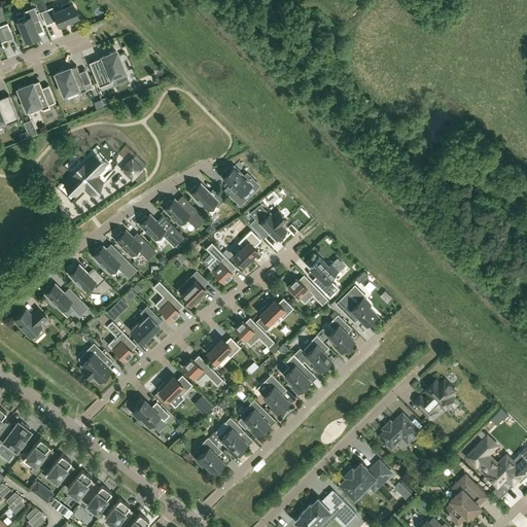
[(59,25),(78,16),(73,4),(71,5),(69,1),(61,4),(62,8),(55,11),(53,6),(40,11),(46,24),(57,20),(59,25)]
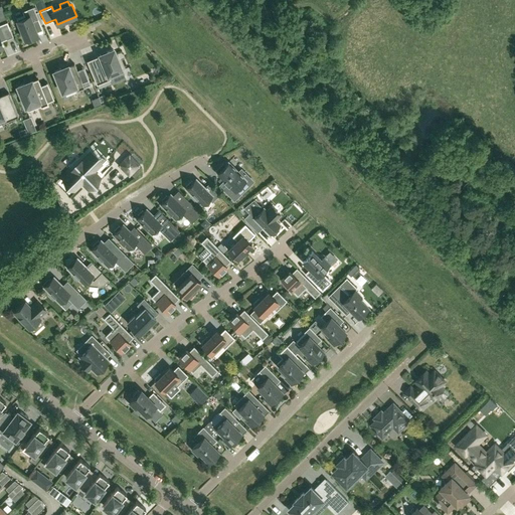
[(37,34),(36,32),(32,21),(38,19),(33,7),(22,11),(24,15),(16,18),(25,39),(37,34)]
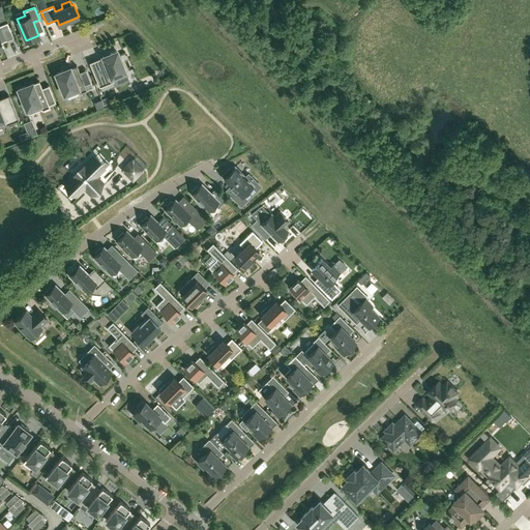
[(13,37),(7,22),(0,25),(0,48),(3,48),(1,42),(13,37)]
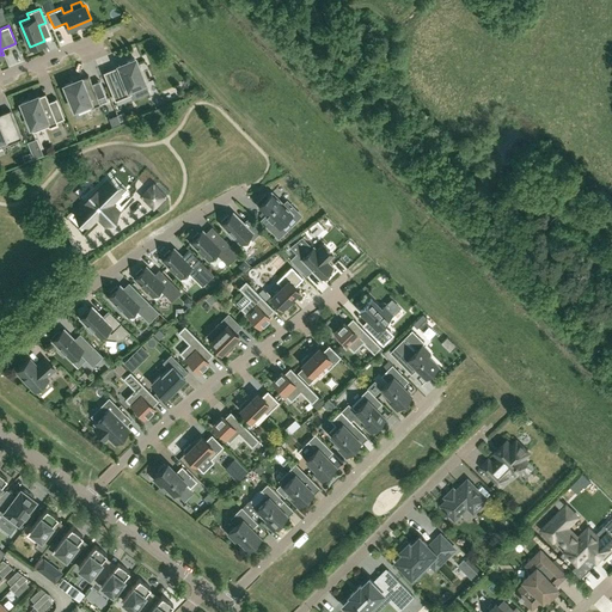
[(135,59),(127,62),(118,66),(120,67),(104,74),(115,101),(132,93),(130,91),(145,84),(135,59)]
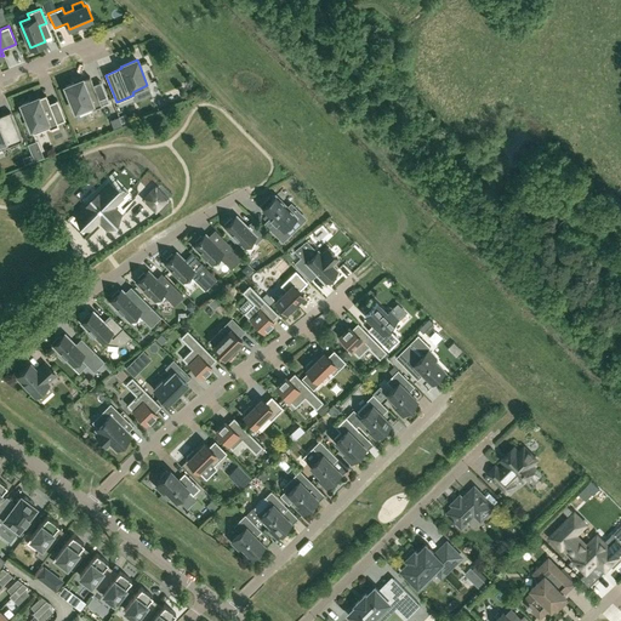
[(81,80),(66,86),(75,110),(90,104),(92,109),(102,106),(101,106),(108,102),(108,103),(109,102),(106,93),(104,93),(106,96),(98,98),(90,78),(83,81),(81,80)]
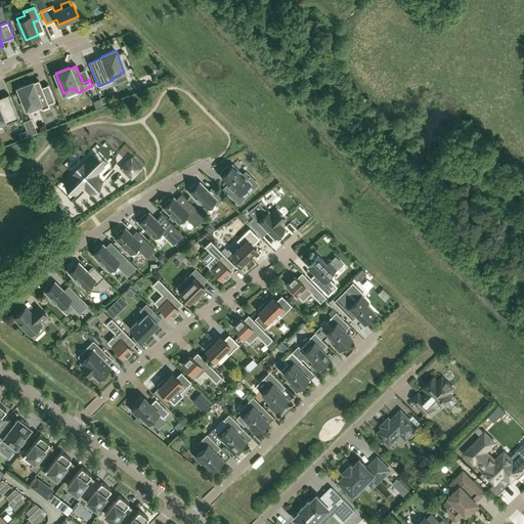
[(33,84),(32,83),(17,88),(28,113),(41,107),(41,108),(49,105),(48,103),(55,101),(48,84),(47,84),(47,85),(41,87),(39,81),(33,84)]
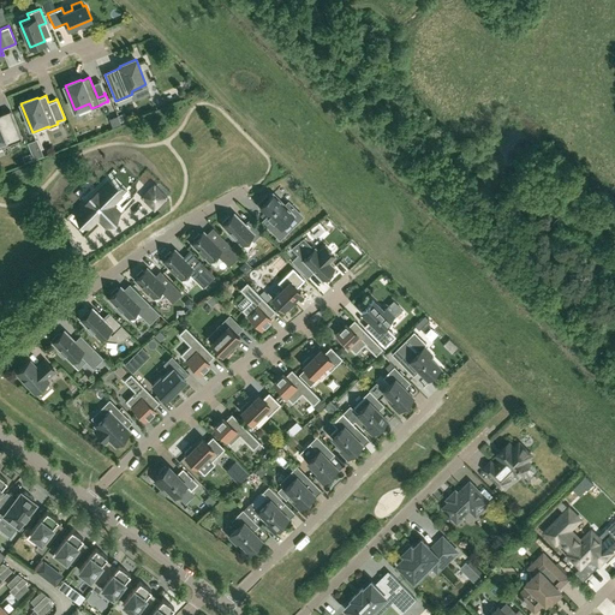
[(0,144),(4,144),(5,145),(22,139),(11,112),(0,115),(0,144)]
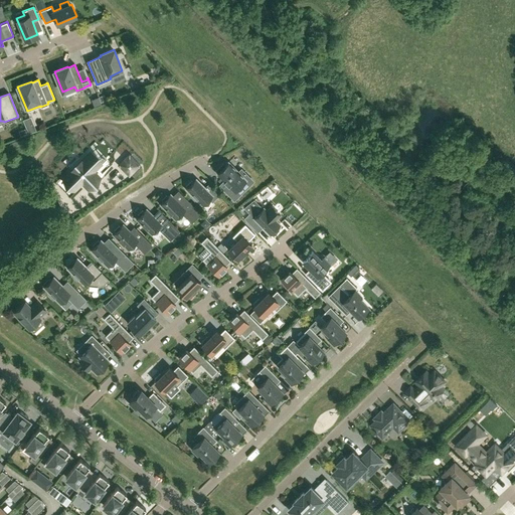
[(36,130),(30,116),(23,119),(28,133),(36,130)]
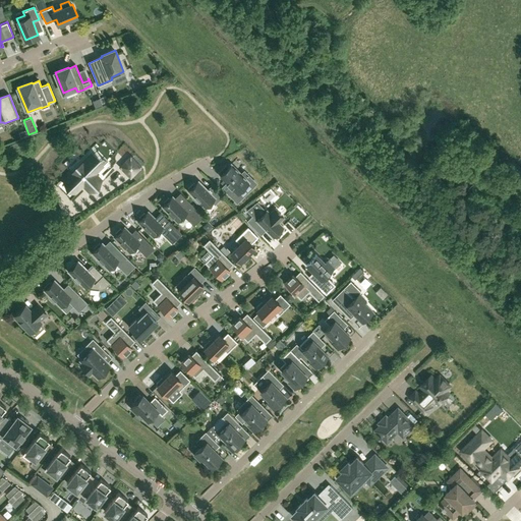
[(64,180),(75,191),(82,184),(89,190),(100,178),(95,173),(98,169),(107,160),(96,149),(87,158),(64,180)]
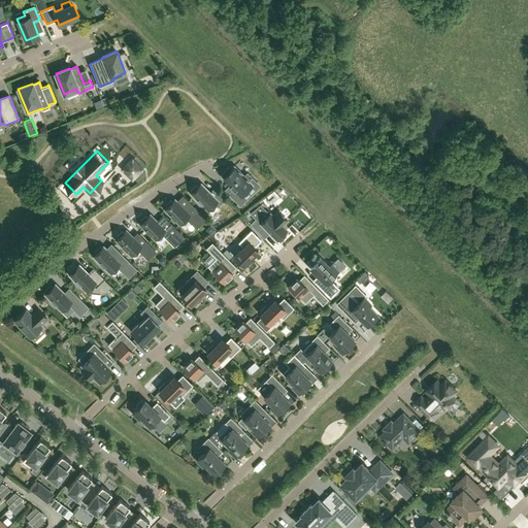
[(129,162),(139,171),(141,169),(142,169),(140,167),(132,159),(129,162)]
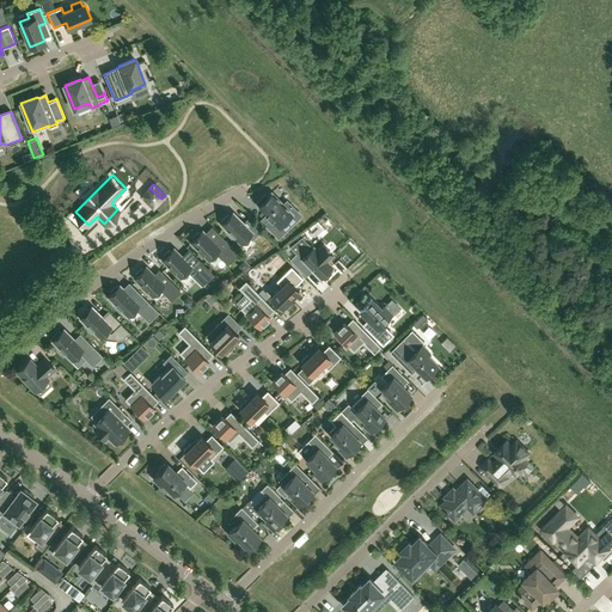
[(271,218),(264,225),(279,239),(286,231),(280,225),(295,209),(293,208),(293,207),(289,203),(288,203),(287,201),(283,204),(271,193),(267,197),(264,195),(257,202),(256,201),(256,202),(267,213),(265,214),(267,214),(271,218)]
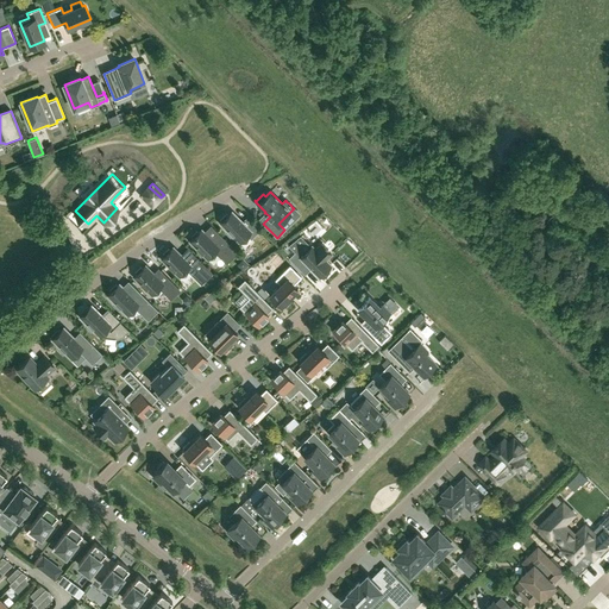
[(244,224),(242,221),(232,212),(228,215),(226,213),(220,219),(221,221),(220,223),(226,230),(225,231),(231,238),(232,236),(239,243),(246,234),(251,239),(261,228),(250,218),(244,224)]
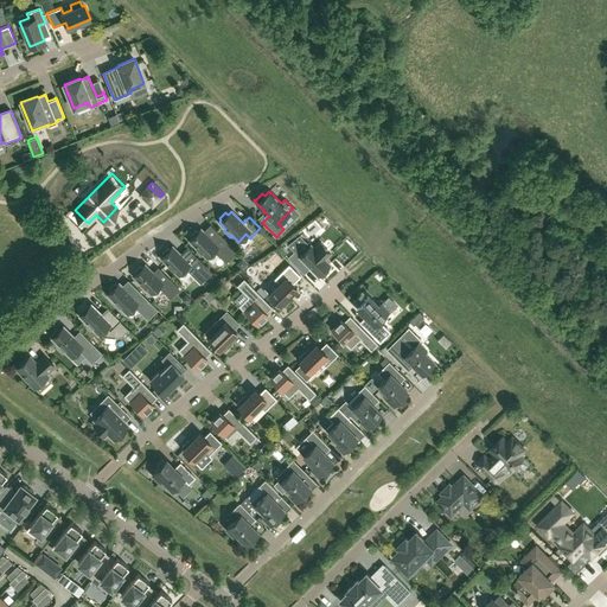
[(340,228),(333,235),(343,243),(349,235),(340,228)]
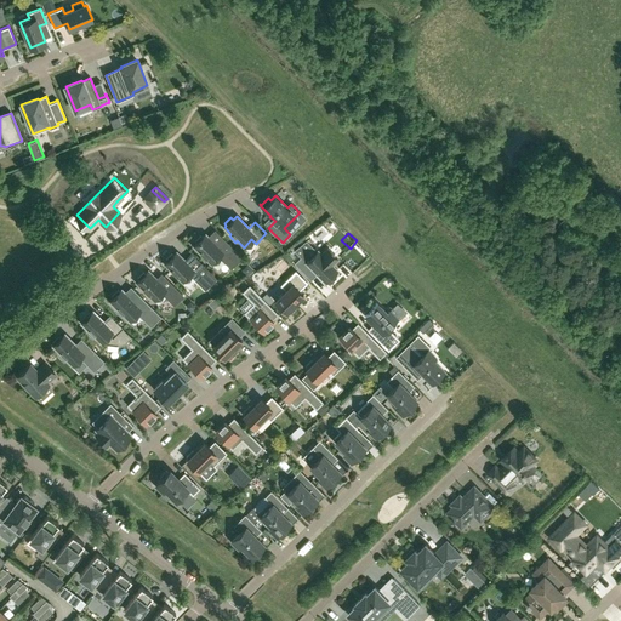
[(222,238),(216,244),(205,234),(203,237),(200,235),(194,240),(197,243),(193,246),(211,263),(218,256),(231,269),(243,257),(222,238)]
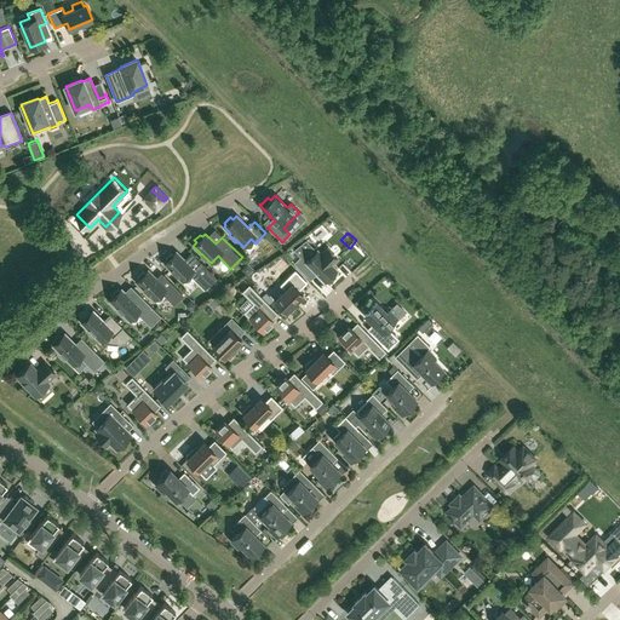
[(293,263),(305,275),(311,269),(325,282),(328,279),(329,280),(336,275),(333,273),(337,270),(331,264),(337,258),(327,248),(321,253),(317,250),(316,251),(305,240),(293,250),(299,257),(293,263)]
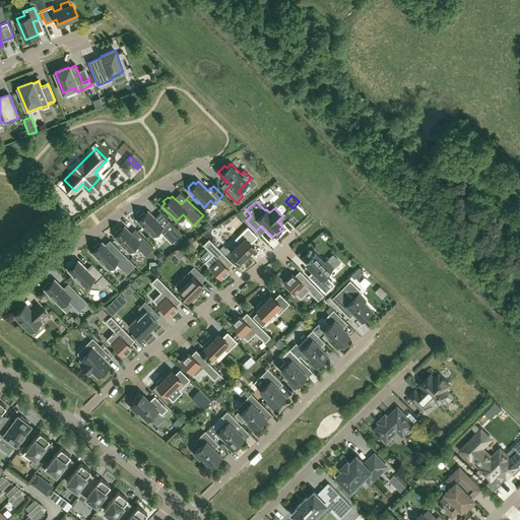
[(156,219),(154,217),(147,210),(145,213),(143,212),(138,216),(140,218),(137,220),(152,236),(158,230),(172,243),(181,234),(161,213),(156,219)]
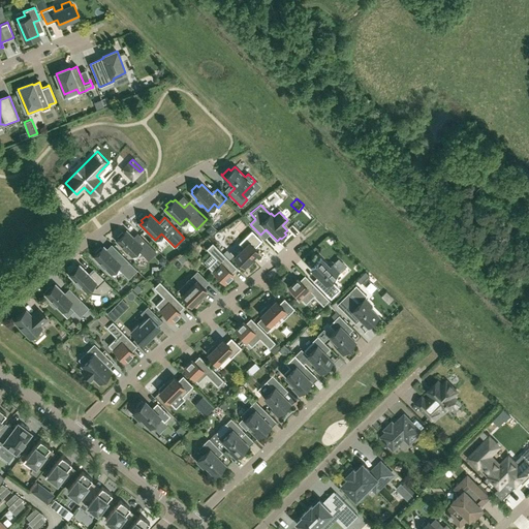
[(137,249),(141,253),(148,260),(156,252),(139,235),(135,239),(126,230),(124,234),(122,231),(117,237),(119,238),(116,241),(131,256),(137,249)]
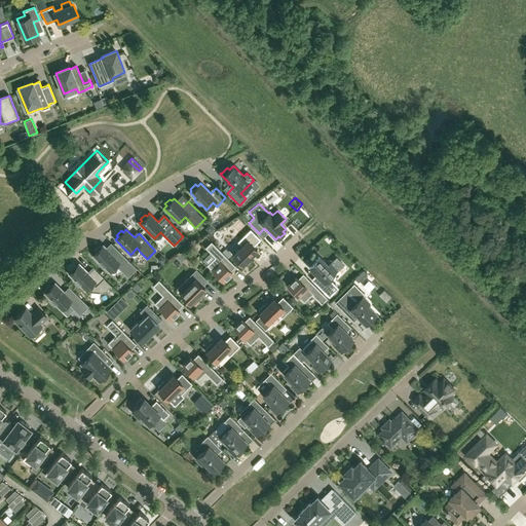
[(241,246),(232,255),(242,264),(243,263),(245,265),(251,259),(249,258),(257,250),(253,246),(260,239),(250,229),(238,241),(241,246)]
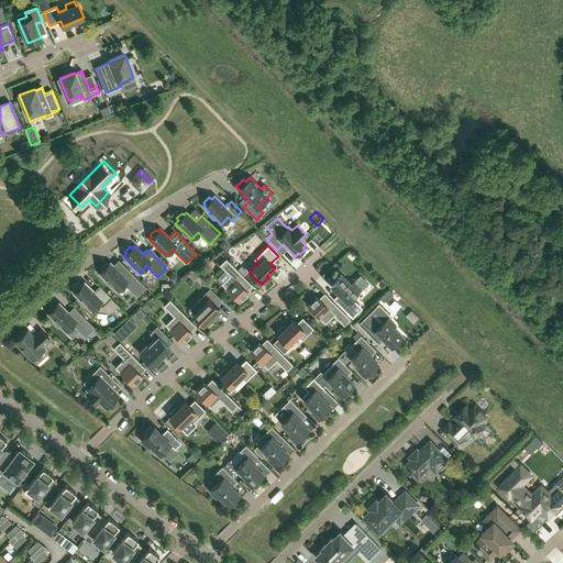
[(221,284),(239,301),(249,293),(246,290),(252,285),(225,258),(220,265),(230,275),(221,284)]
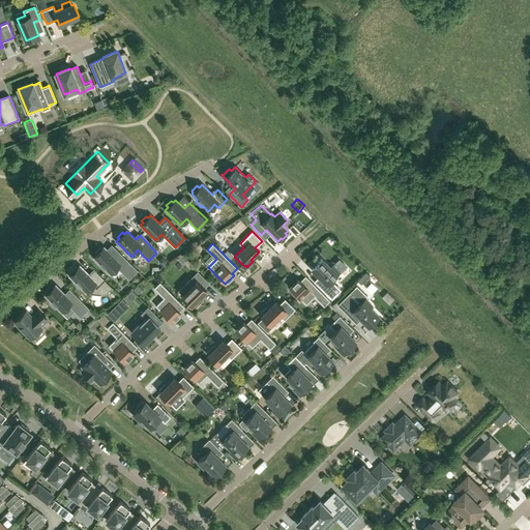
[(138,270),(120,253),(114,258),(104,246),(101,248),(100,247),(95,253),(96,254),(93,257),(99,263),(97,264),(102,269),(105,268),(110,273),(117,267),(128,280),(138,270)]
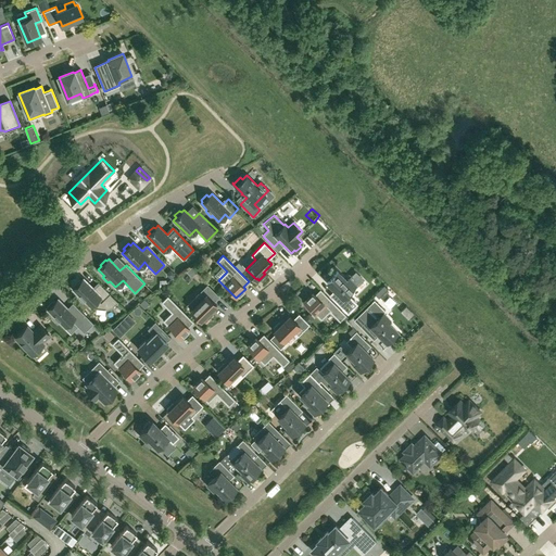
[(326,281),(335,290),(337,292),(331,298),(344,310),(353,301),(349,295),(355,290),(353,288),(355,286),(349,278),(346,280),(337,272),(333,275),(331,273),(326,279),(327,280),(326,281)]
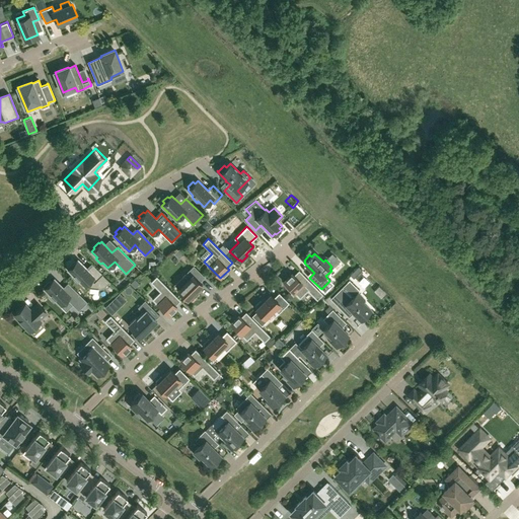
[(109,282),(93,266),(88,271),(78,260),(75,263),(74,261),(69,266),(70,268),(68,270),(73,275),(72,277),(77,282),(78,281),(84,286),(85,285),(89,287),(93,289),(98,289),(104,287),(108,282),(109,283),(109,282)]
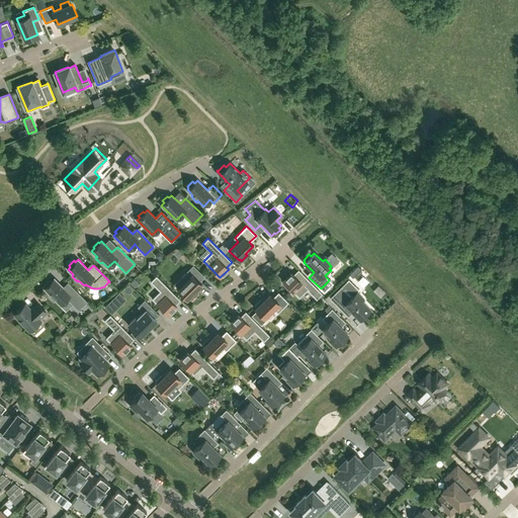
[(189,298),(195,293),(193,291),(201,283),(198,281),(203,276),(193,265),(182,276),(186,280),(177,288),(187,298),(188,297),(189,298)]
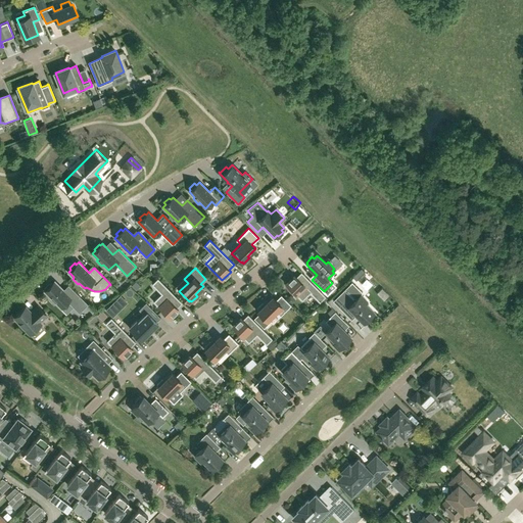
[(363,268),(354,277),(363,285),(372,276),(363,268)]
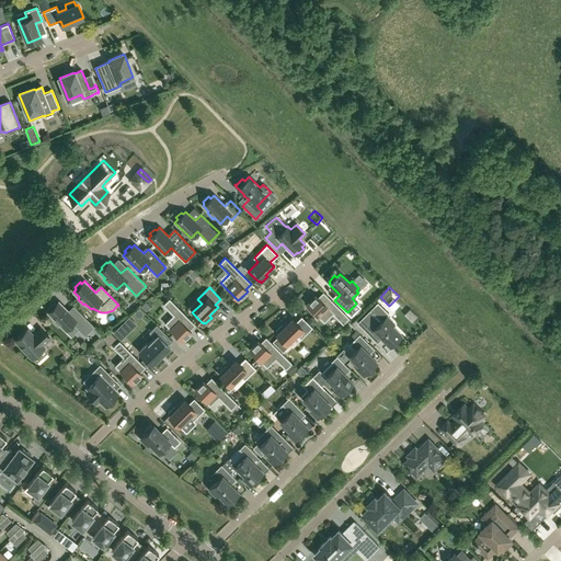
[(343,323),(348,318),(323,292),(318,297),(316,295),(307,305),(323,322),(332,313),(343,323)]
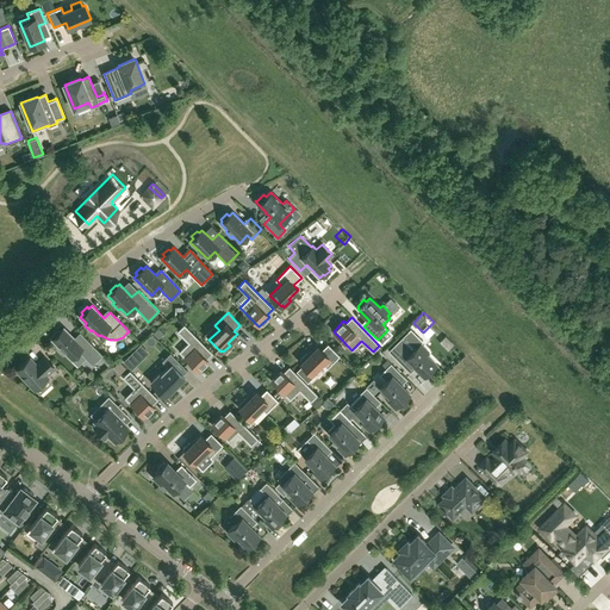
[(188,342),(179,352),(198,371),(207,361),(206,359),(212,353),(184,324),(178,331),(188,342)]
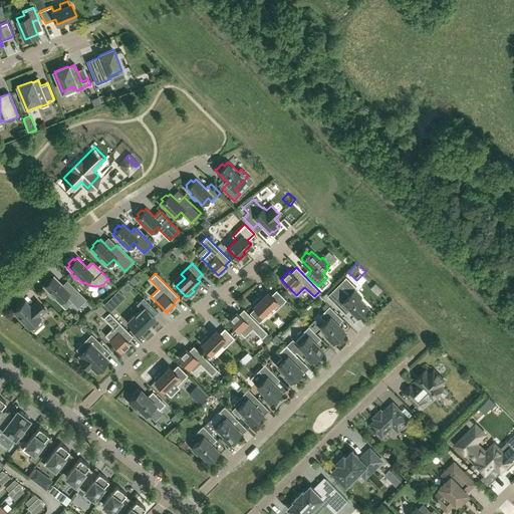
[(64,287),(62,284),(53,276),(50,279),(49,278),(43,283),(45,284),(43,286),(49,291),(47,293),(52,298),(54,297),(59,302),(66,296),(77,307),(86,299),(69,282),(64,287)]
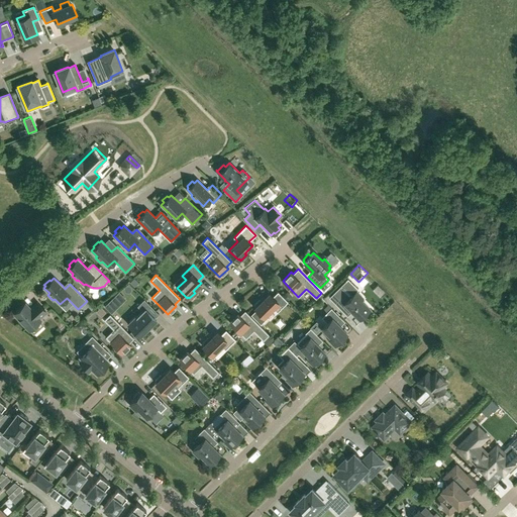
[(335,303),(344,313),(349,308),(360,319),(368,313),(367,311),(369,308),(360,299),(363,297),(355,291),(347,299),(343,295),(335,303)]
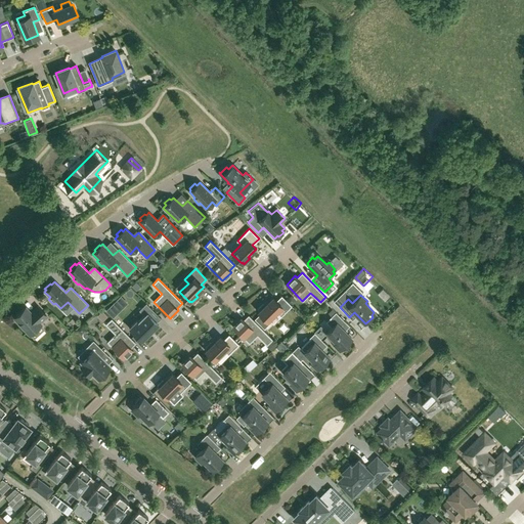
[(258,311),(260,314),(255,318),(264,328),(269,322),(268,320),(276,312),(280,316),(291,305),(281,296),(276,301),(272,297),(264,305),(263,303),(257,309),(259,310),(258,311)]
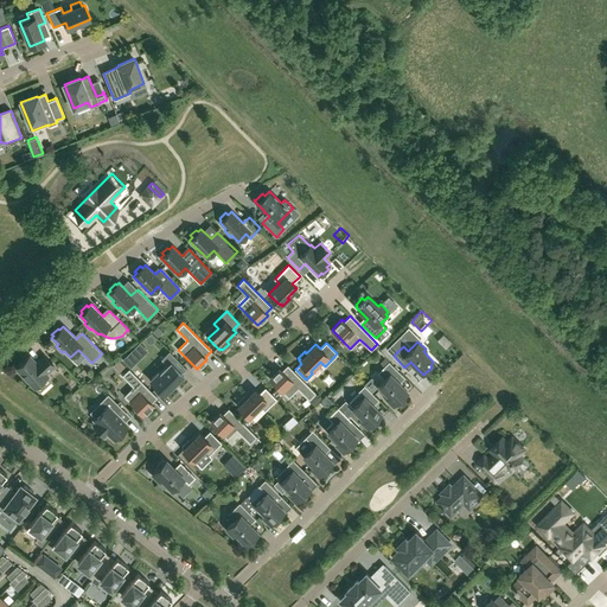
[(158,371),(149,379),(164,394),(183,375),(181,374),(186,369),(170,351),(161,359),(167,365),(159,372),(158,371)]
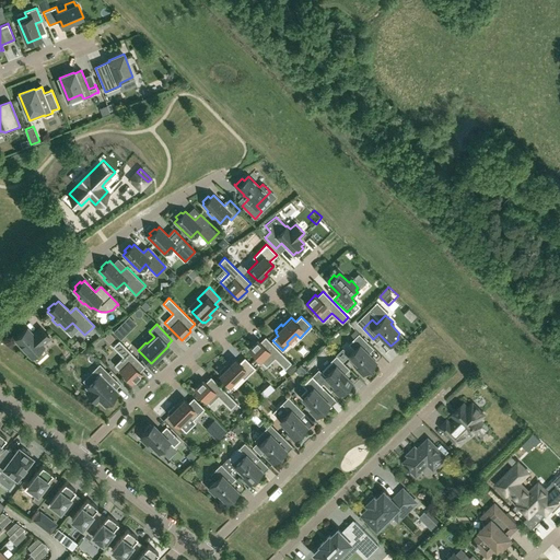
[(21,346),(20,348),(24,352),(25,351),(32,358),(44,347),(42,345),(49,337),(41,328),(35,333),(36,334),(34,336),(27,328),(15,339),(21,346)]
